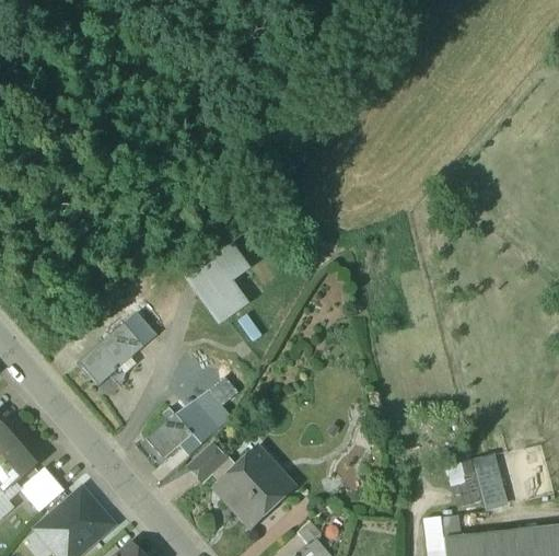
[(232,244),(188,277),(221,322),(247,303),(231,281),(249,267),(232,244)]
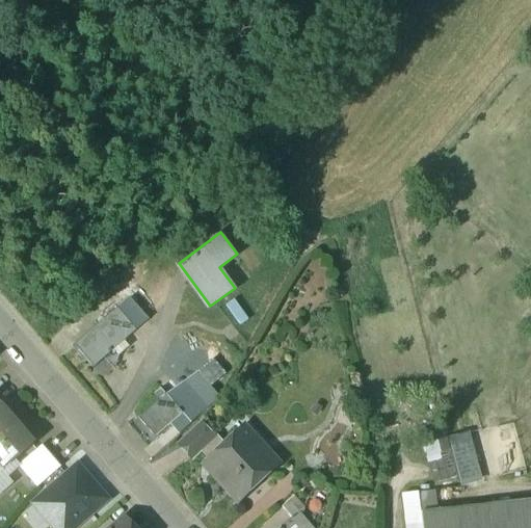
[(118,306),(77,344),(96,365),(137,327),(118,306)]
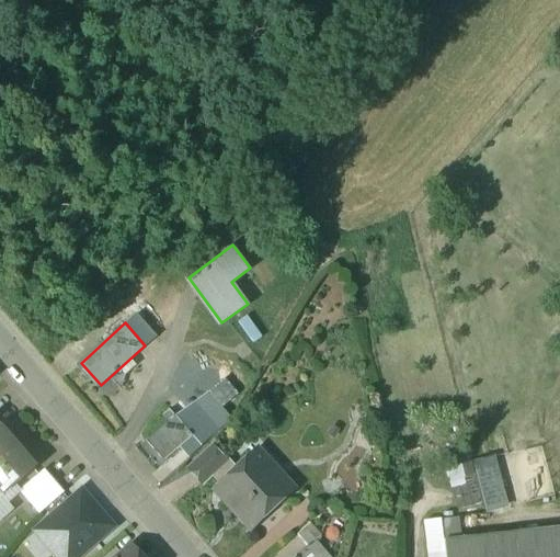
[(208,390),(175,415),(193,434),(180,446),(191,459),(232,422),(208,390)]
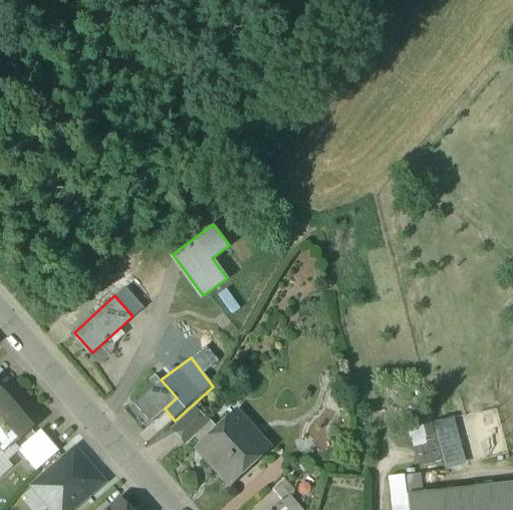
[(177,398),(161,379),(135,402),(152,421),(165,409),(177,398)]
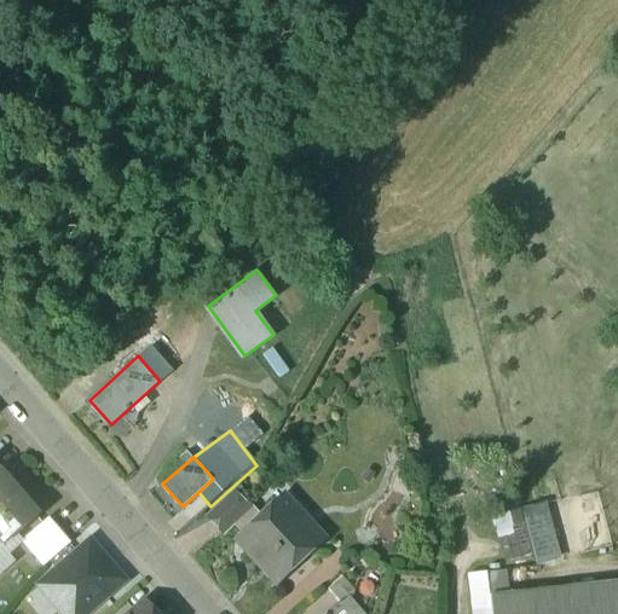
[(0,469),(0,532),(10,525),(16,532),(39,511),(1,469),(0,469)]
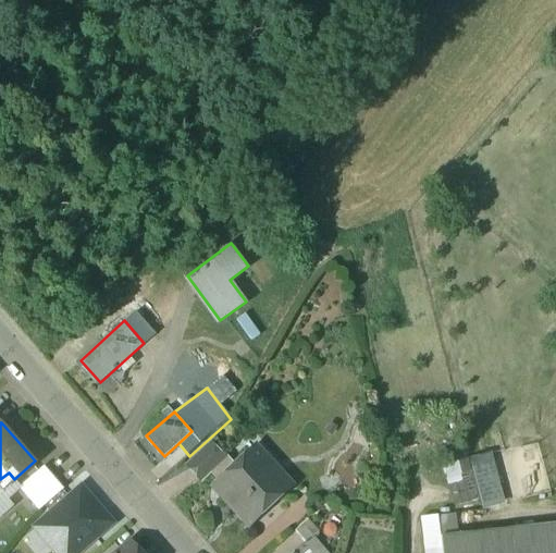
[(211,442),(188,464),(201,478),(212,467),(224,456),(211,442)]
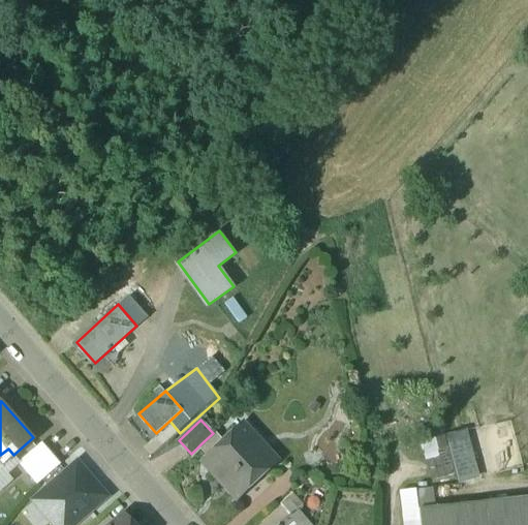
[(211,453),(209,455),(217,465),(213,469),(239,496),(270,467),(252,449),(261,439),(245,421),(222,442),(211,453)]
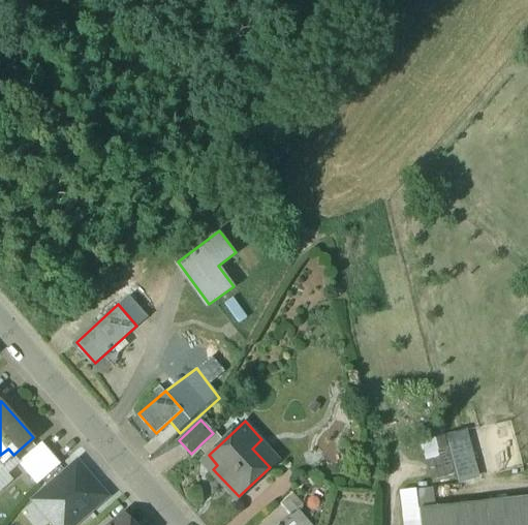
[(213,433),(202,443),(211,453),(222,442),(213,433)]
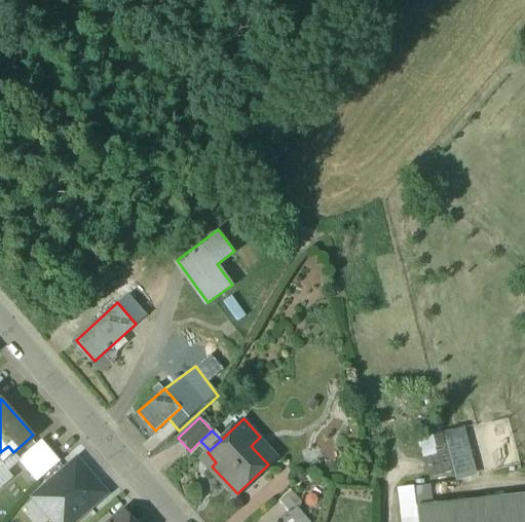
[(423,435),(432,473),(453,469),(445,431),(423,435)]
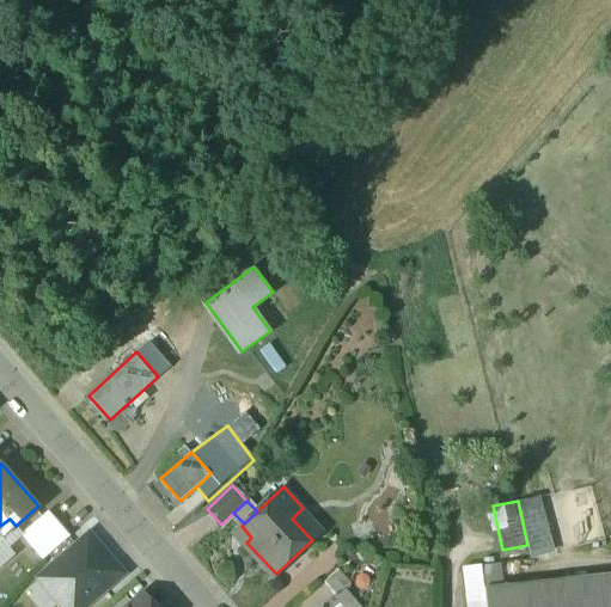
[(50,506),(22,529),(44,556),(73,532),(50,506)]
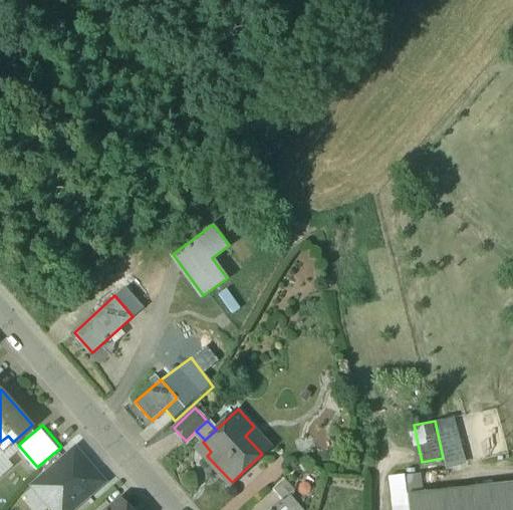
[(0,453),(13,442),(8,436),(0,442),(0,453)]
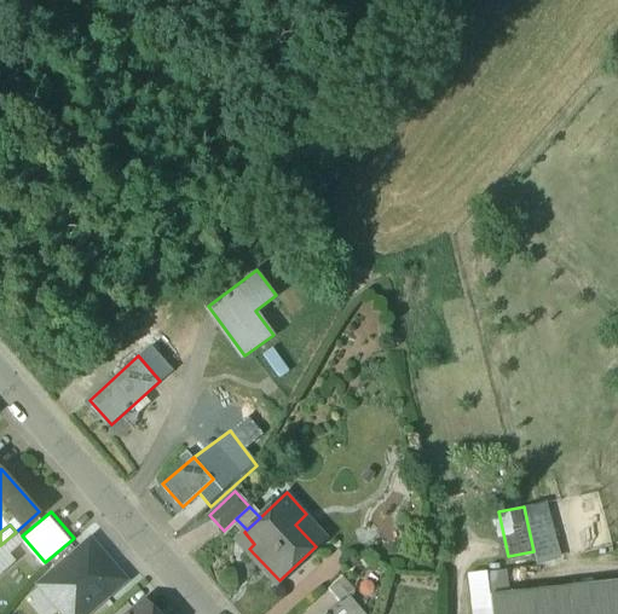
[(81,613),(123,579),(91,540),(42,581),(70,613),(81,613)]
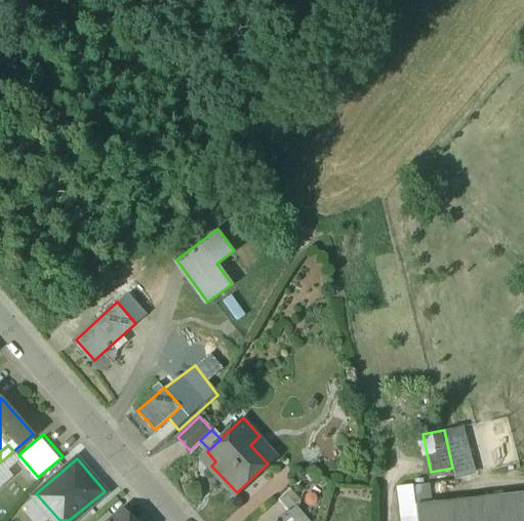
[(401,520),(416,520),(415,504),(413,483),(398,484),(401,520)]
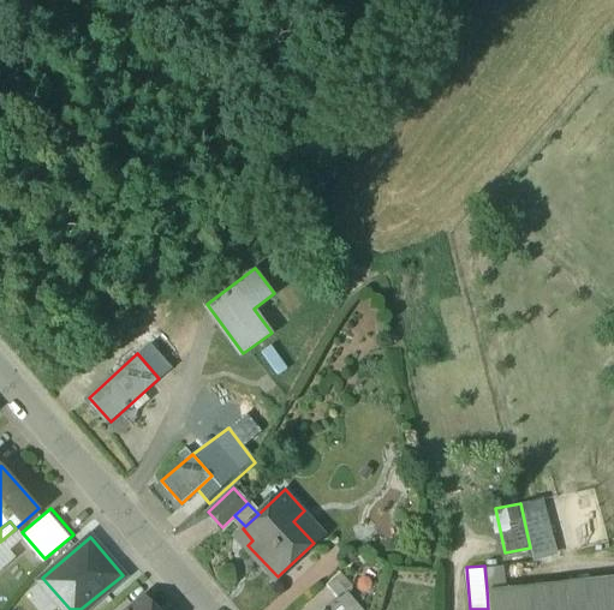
[(340,569),(327,581),(338,594),(339,593),(340,596),(347,590),(353,585),(340,569)]
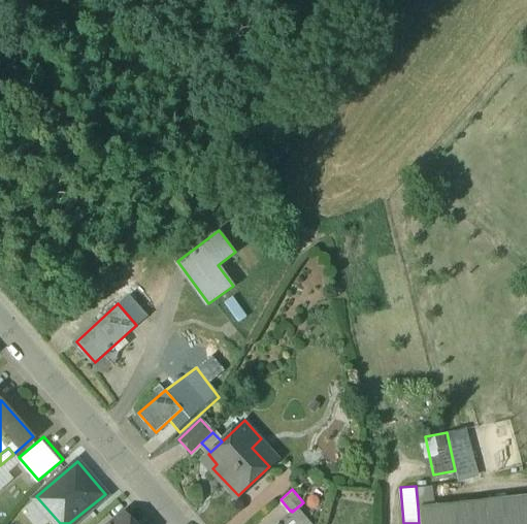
[(526,494),(418,506),(419,523),(526,523),(526,494)]
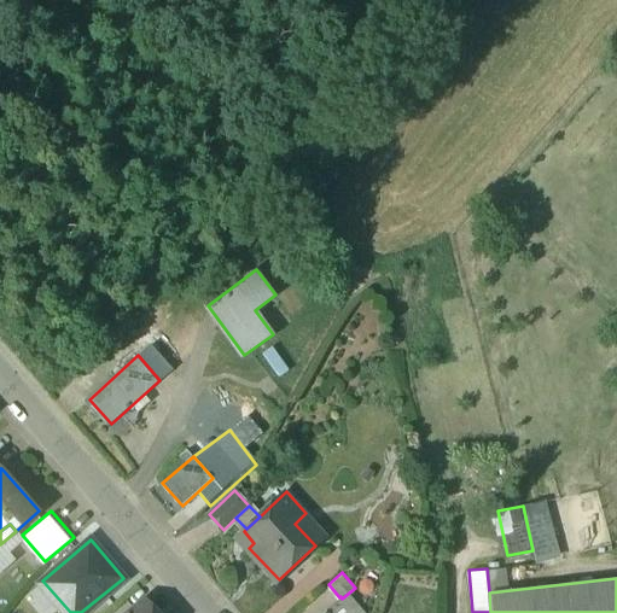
[(339,597),(326,609),(321,612),(366,612),(349,593),(342,599),(341,596),(339,597)]
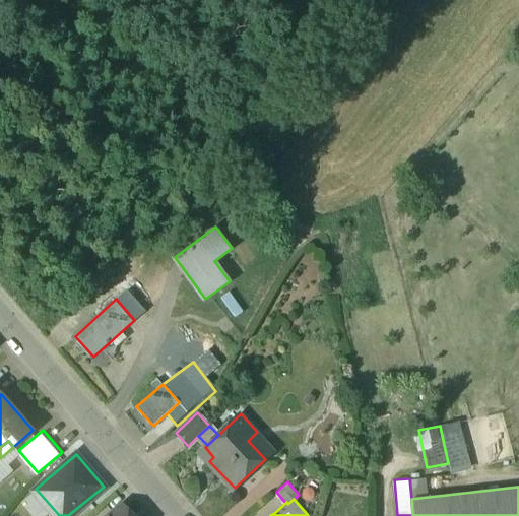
[(131,515),(121,505),(107,515),(131,515)]
